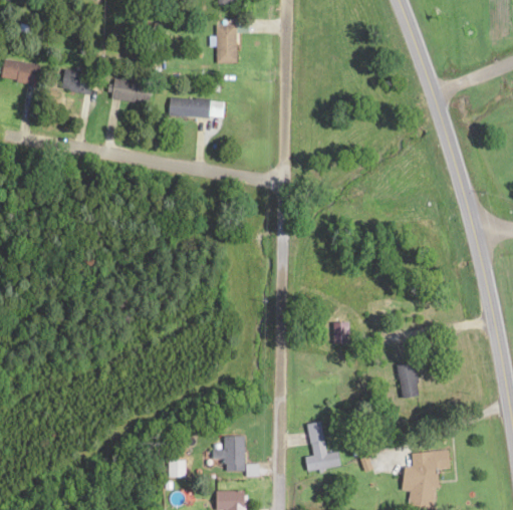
[(238,62),(238,23),(216,23),(216,62),(238,62)]
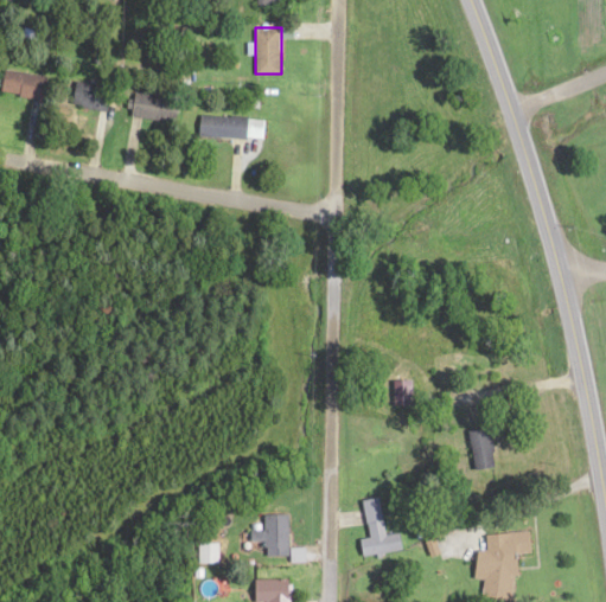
[(2,93),(44,98),(48,76),(6,69),(2,93)]
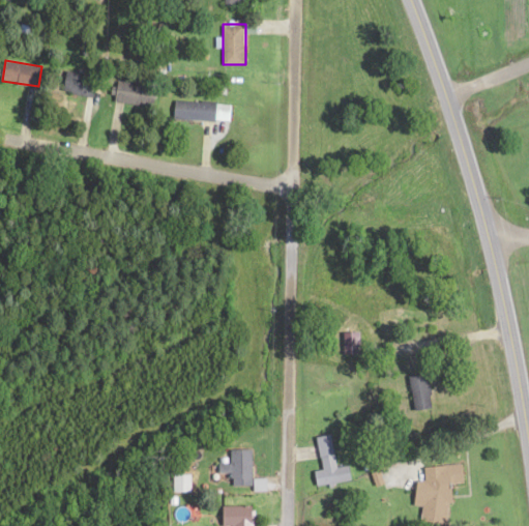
[(94,95),(98,76),(67,70),(64,91),(94,95)]
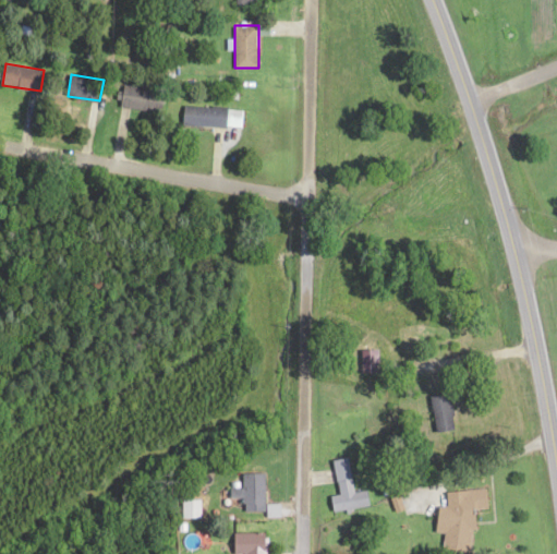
[(159,112),(164,91),(125,84),(122,105),(159,112)]
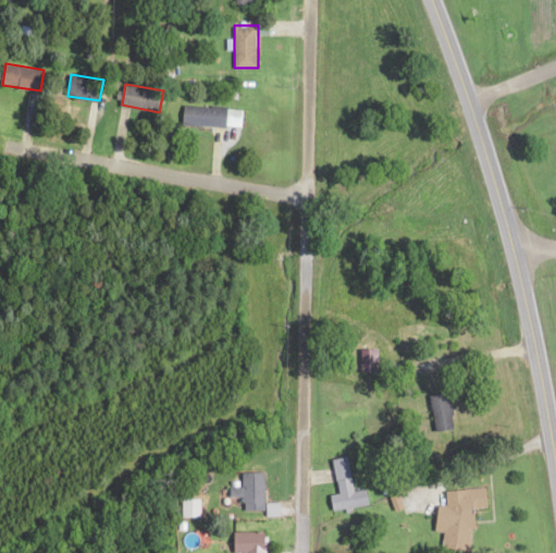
[(184,125),(229,125),(229,106),(184,106),(184,125)]
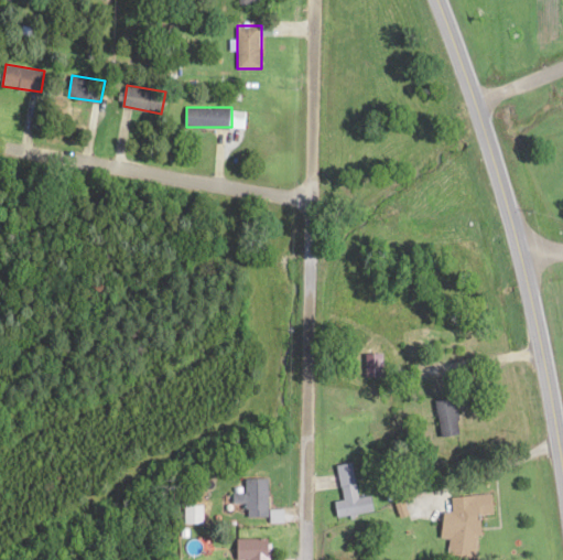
[(463,433),(455,397),(436,401),(443,438),(463,433)]
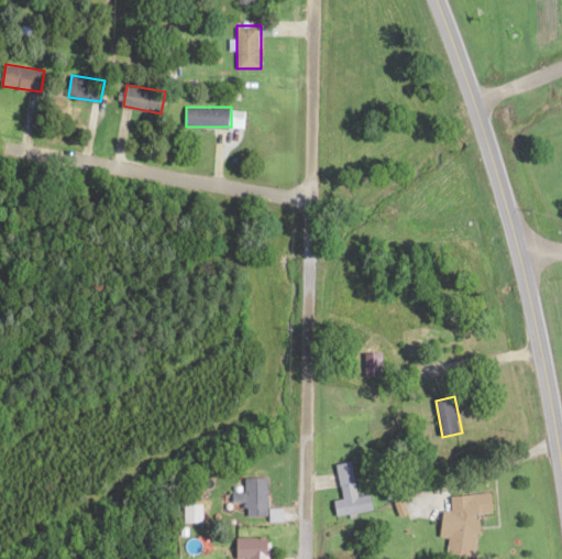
[(342,499),(334,501),(337,516),(374,511),(372,494),(357,496),(353,462),(338,464),(342,499)]
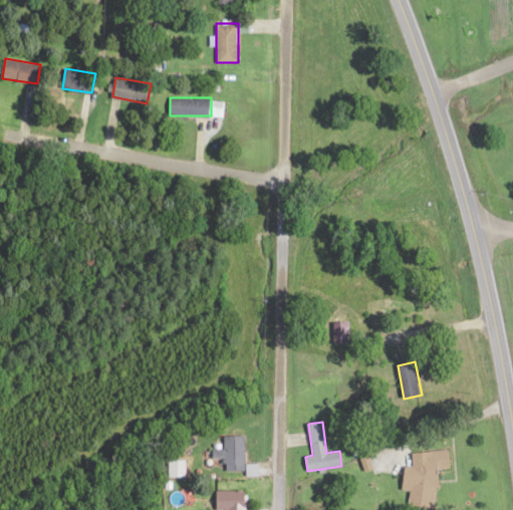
[(224,457),(226,457),(226,471),(245,471),(245,436),(224,436),(224,457)]
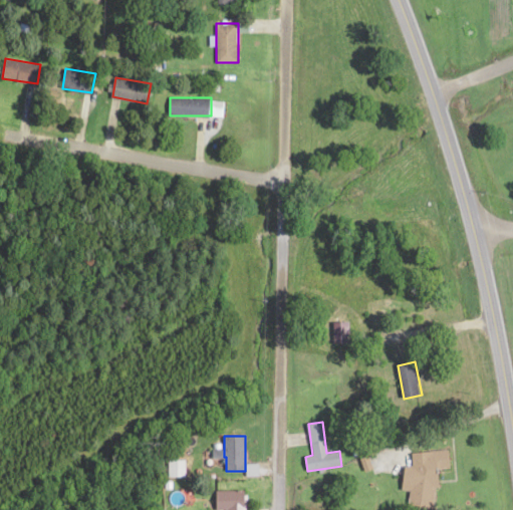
[(404,491),(410,491),(410,508),(437,507),(436,469),(450,468),(450,451),(412,452),(413,466),(403,466),(404,491)]
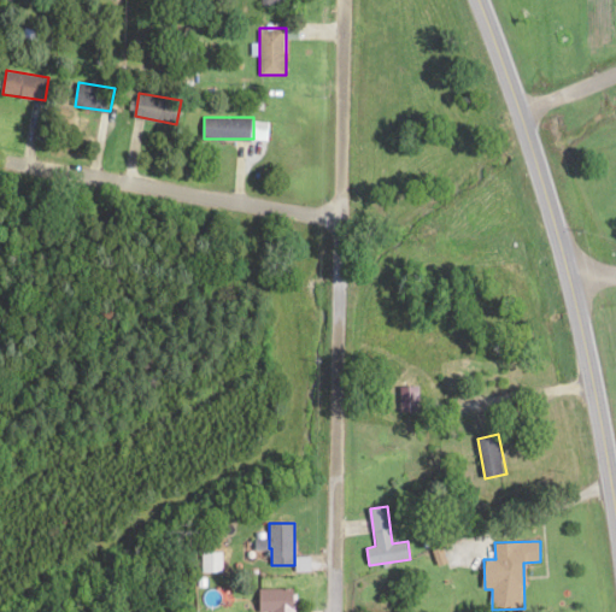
[(295,611),(295,588),(267,589),(267,611),(295,611)]
